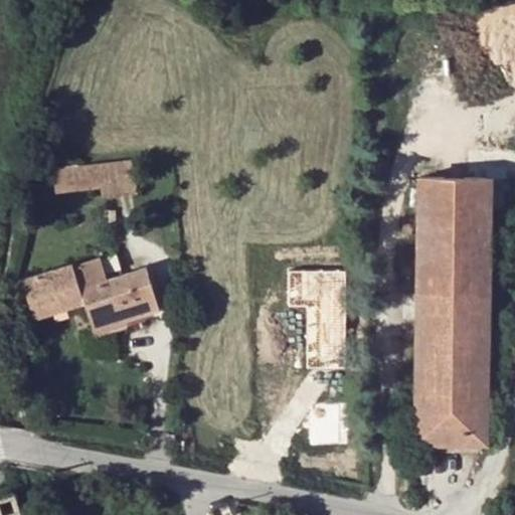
[(130,159),(52,168),(55,192),(100,186),(102,197),(136,192),(130,159)]
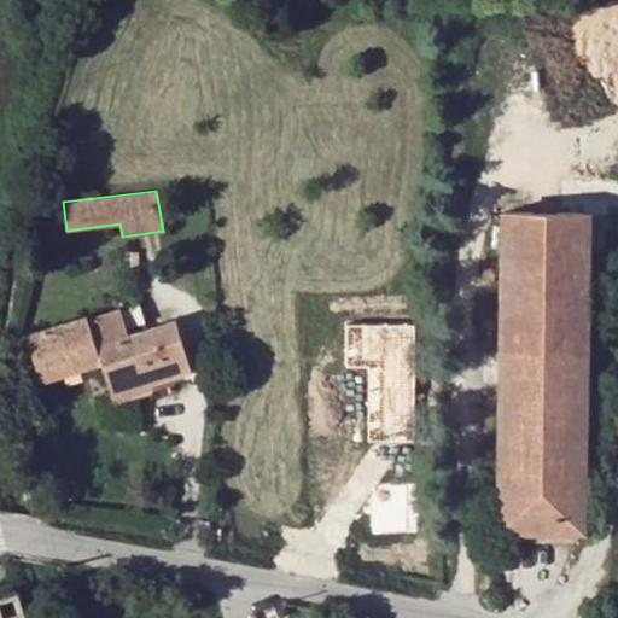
[(587,211),(501,211),(497,512),(509,512),(509,530),(517,530),(583,530),(587,211)]
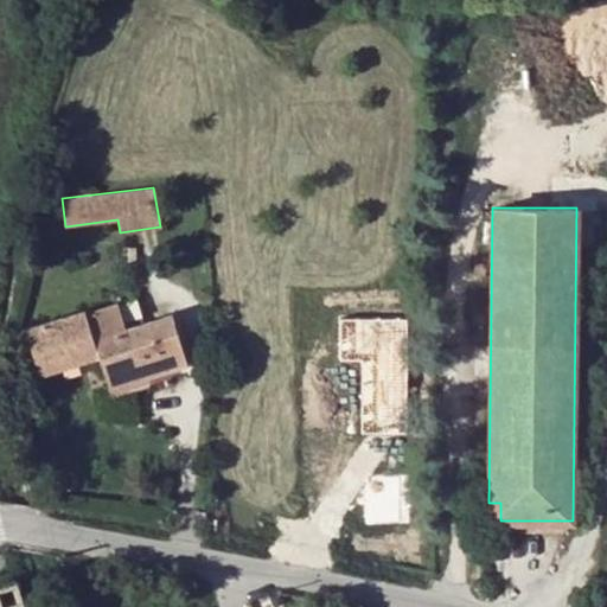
[(26,328),(37,364),(95,345),(98,356),(108,383),(144,372),(145,377),(187,364),(171,314),(125,330),(116,305),(87,314),(84,310),(26,328)]
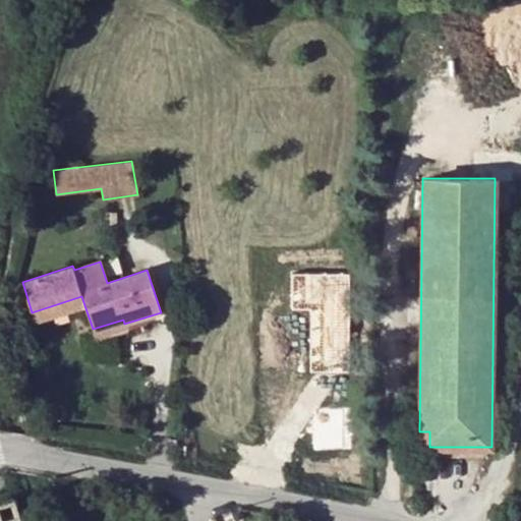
[(81,296),(32,312),(35,322),(84,305),(81,296)]
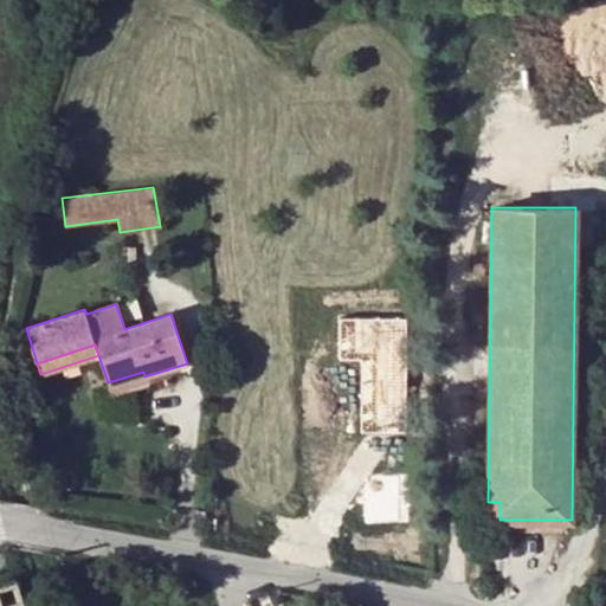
[(147,385),(144,376),(143,372),(108,382),(111,397),(147,385)]
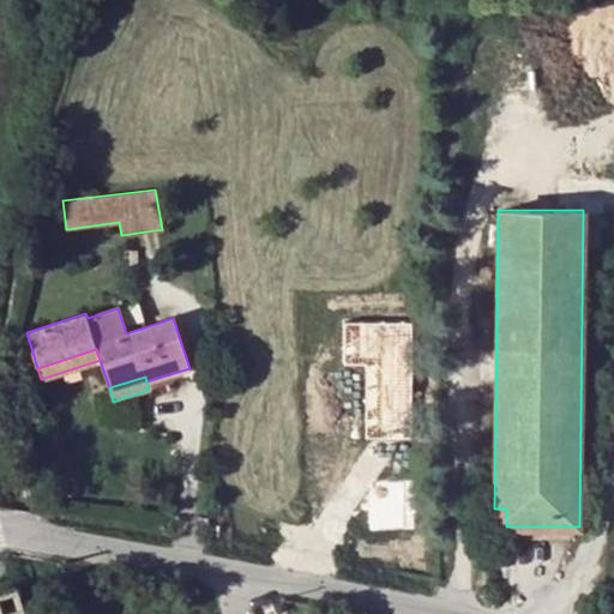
[(506,509),(494,509),(494,527),(506,527),(506,509)]
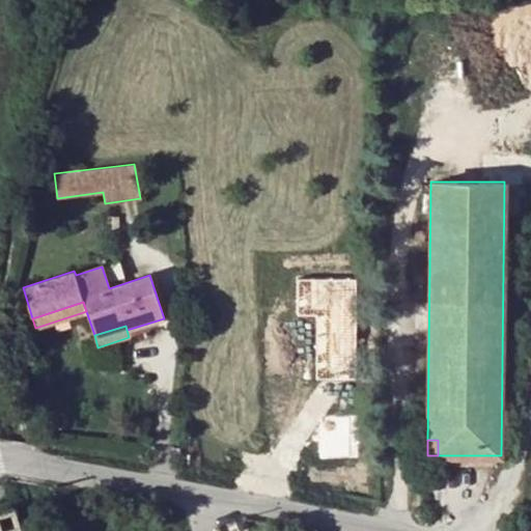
[(21,530),(16,508),(0,511),(0,530),(21,530)]
